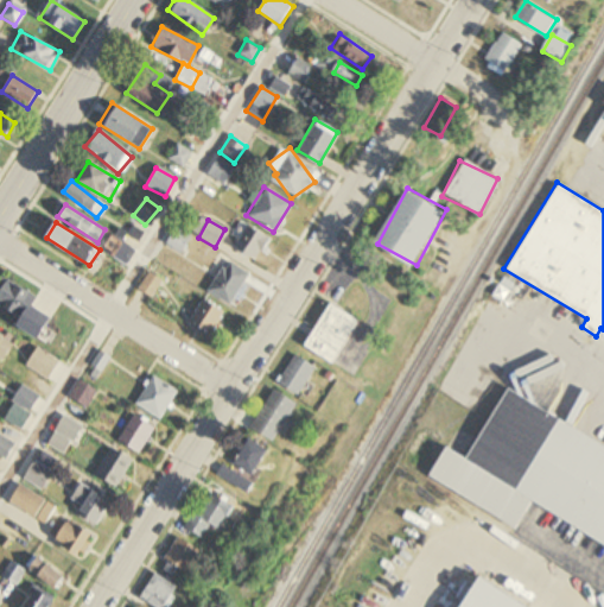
[(268,240),(245,223),(229,245),(254,261),(268,240)]
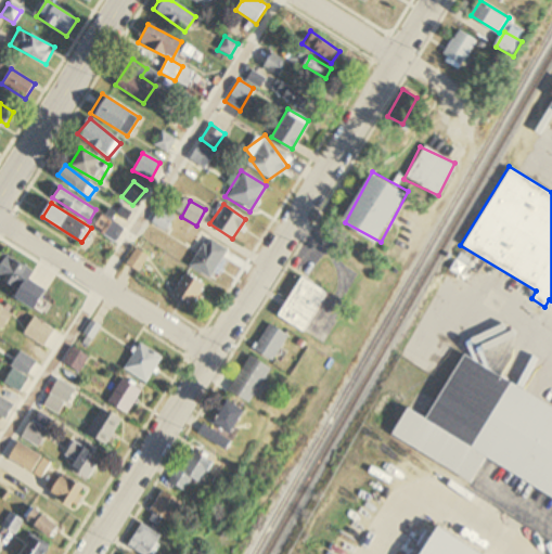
[(164,232),(175,216),(159,207),(150,222),(164,232)]
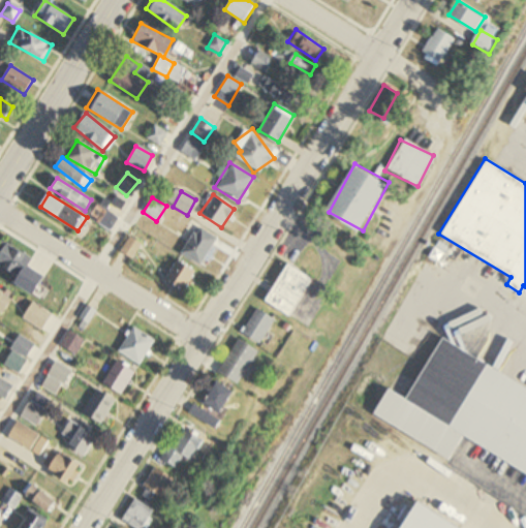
[(180,254),(200,267),(216,238),(195,226),(180,254)]
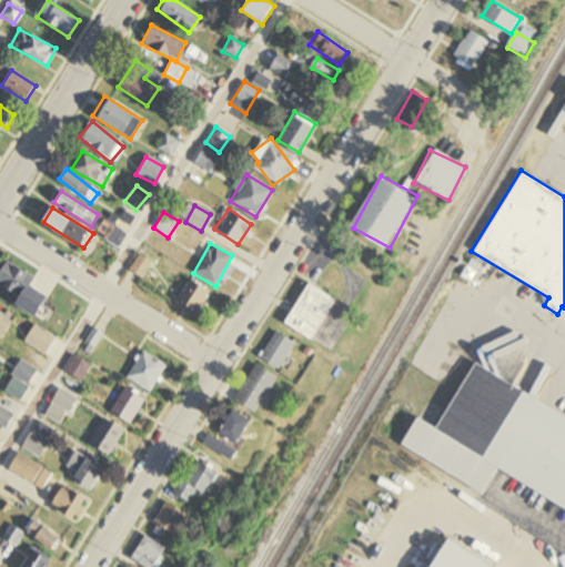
[(140,277),(150,262),(138,254),(128,270),(140,277)]
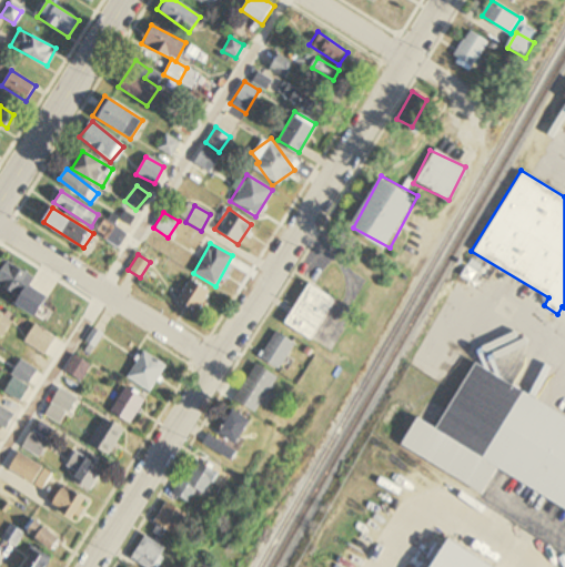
[(0,285),(28,302),(34,290),(30,287),(36,277),(6,259),(0,267),(0,285)]
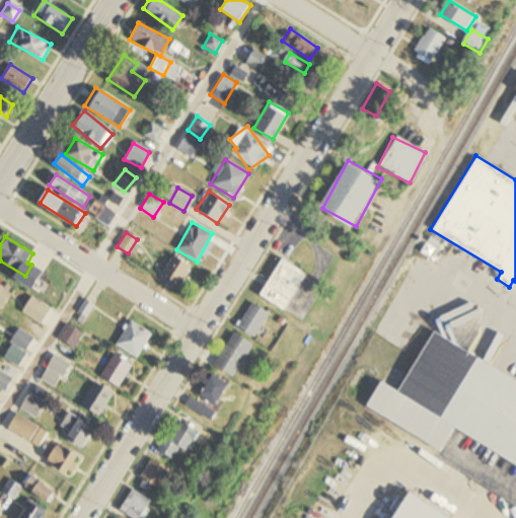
[(191,267),(172,254),(161,274),(179,285),(191,267)]
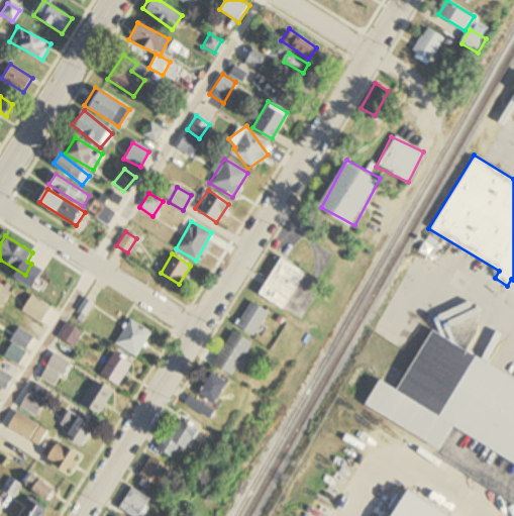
[(260,295),(285,309),(305,273),(281,259),(260,295)]
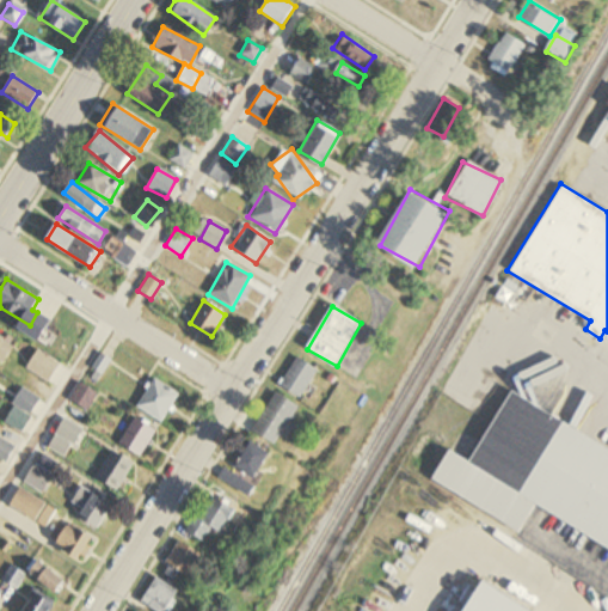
[(0,364),(13,344),(0,335),(0,364)]
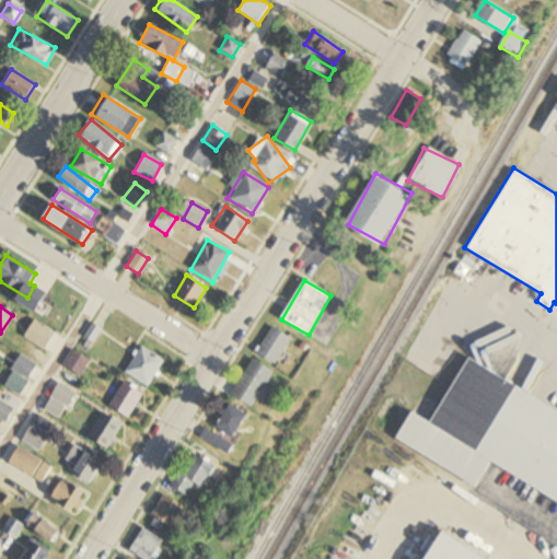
[(54,335),(34,321),(22,336),(42,350),(54,335)]
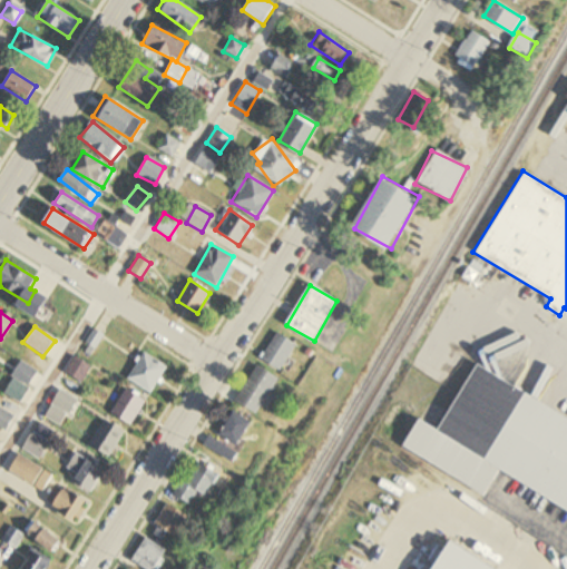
[(281,371),(297,345),(277,332),(261,359),(281,371)]
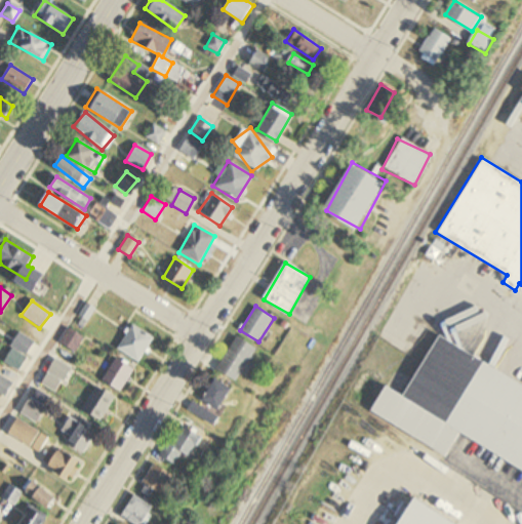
[(115,348),(136,362),(153,338),(131,324),(115,348)]
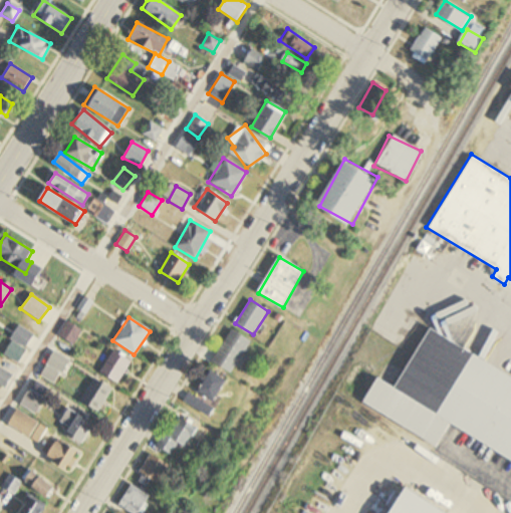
[(57,335),(72,344),(80,330),(66,322),(57,335)]
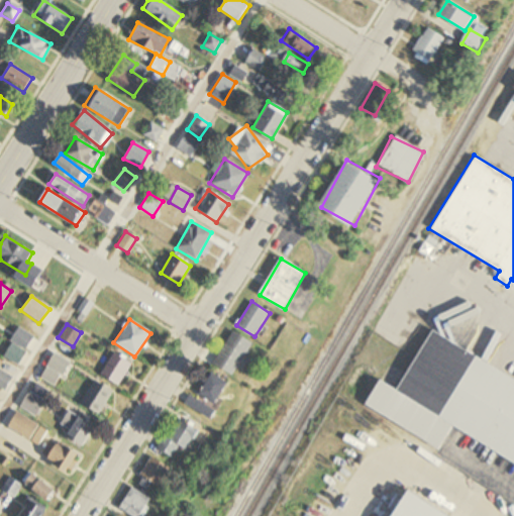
[(33,338),(19,328),(1,354),(15,365),(33,338)]
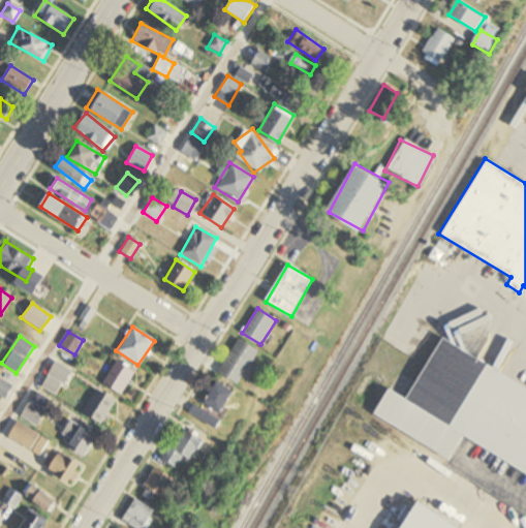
[(371,413),(446,459),(462,433),(525,471),(525,386),(441,336),(405,396),(388,385),(371,413)]
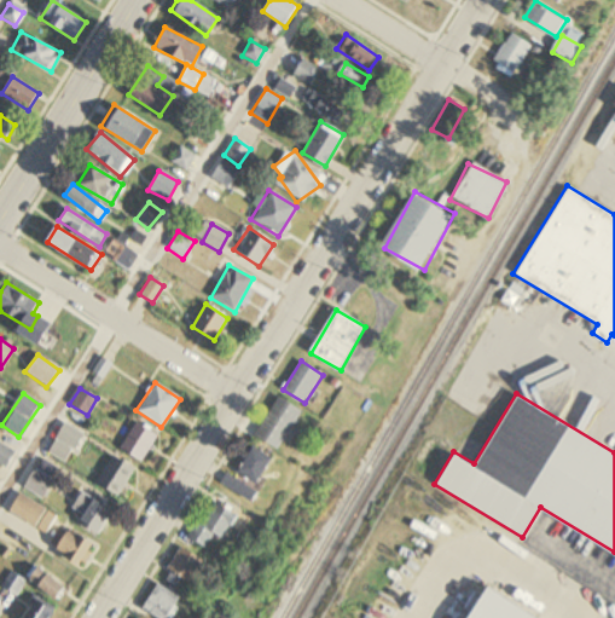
[(255,435),(279,450),(302,411),(279,397),(255,435)]
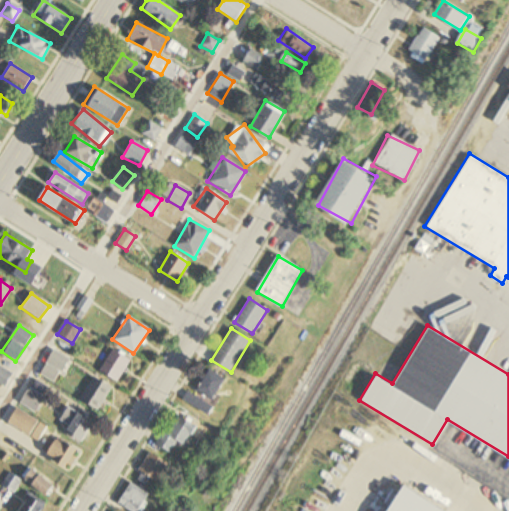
[(130,361),(112,349),(97,370),(115,382),(130,361)]
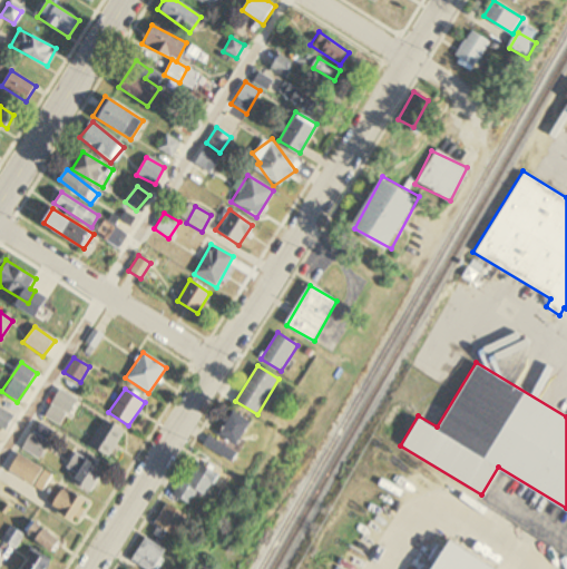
[(57,427),(70,410),(56,399),(42,415),(57,427)]
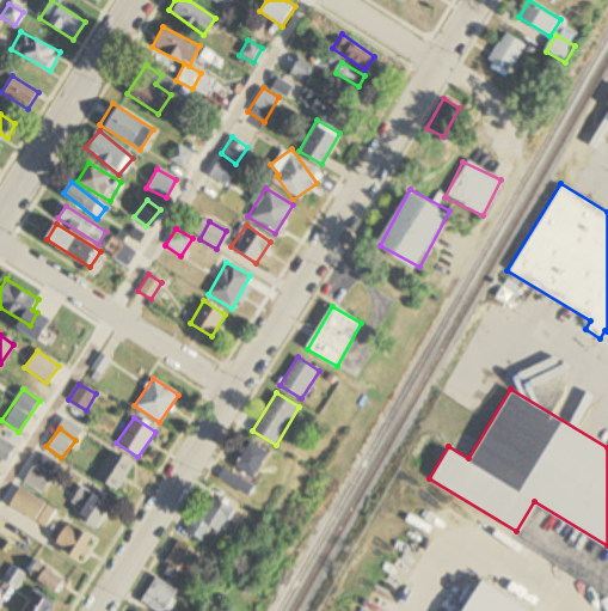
[(0,459),(4,462),(11,448),(0,443),(0,459)]
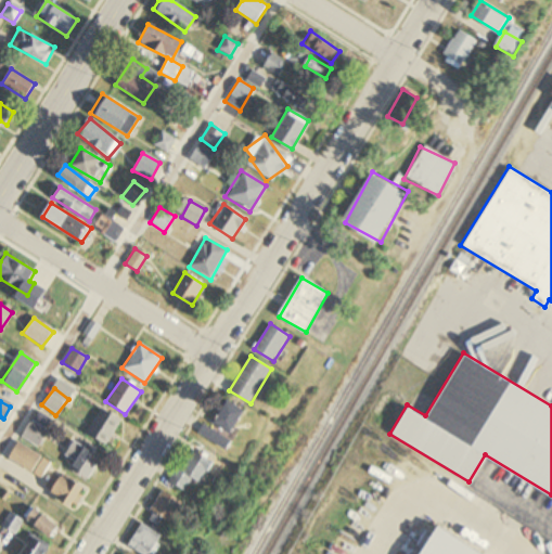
[(230,435),(244,412),(228,401),(213,424),(230,435)]
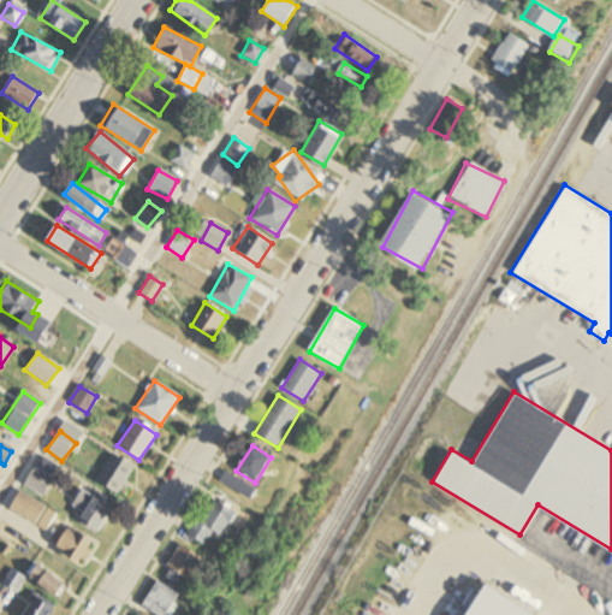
[(132,466),(110,454),(95,483),(119,495),(132,466)]
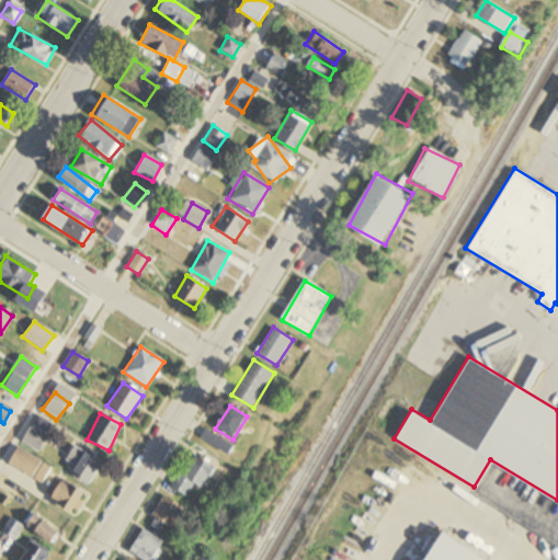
[(48,434),(30,424),(20,443),(38,453),(48,434)]
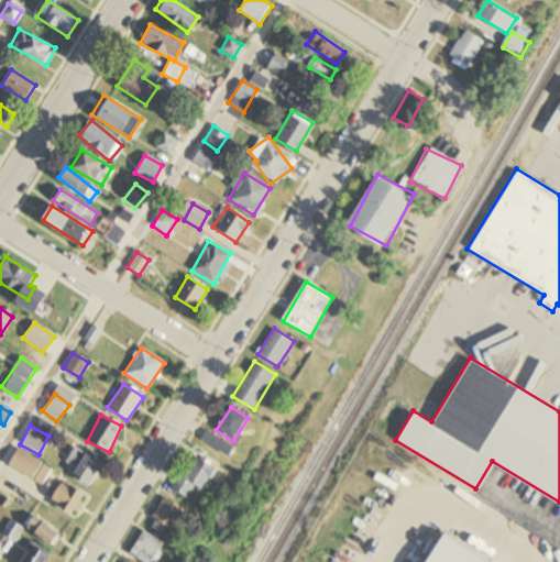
[(201,440),(228,456),(233,449),(207,431),(201,440)]
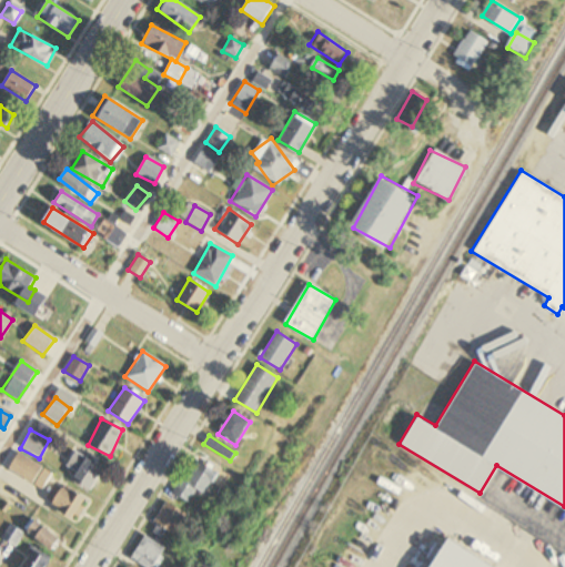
[(41,467),(17,453),(7,469),(31,485),(41,467)]
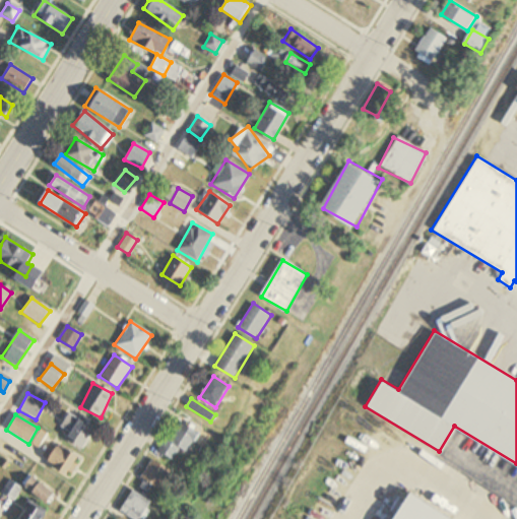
[(68,432),(65,440),(85,448),(94,425),(66,414),(61,429),(68,432)]
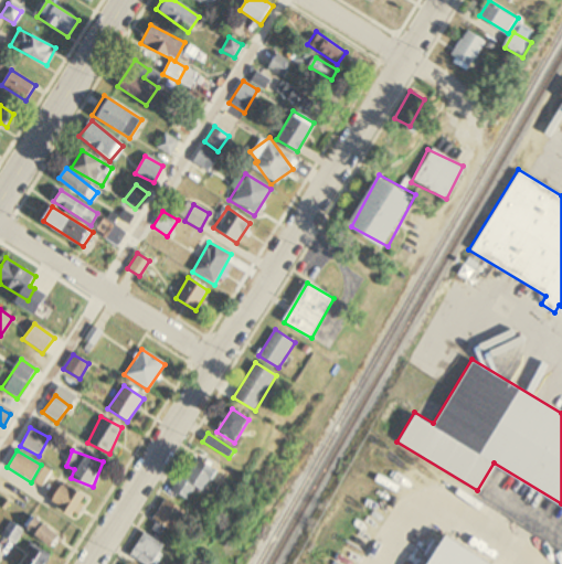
[(195,489),(203,492),(216,471),(193,457),(172,491),(188,501),(195,489)]
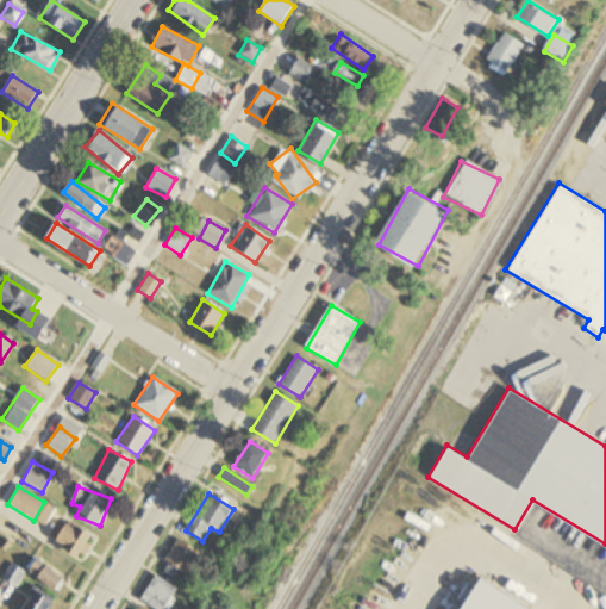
[(80,560),(94,539),(68,522),(54,544),(80,560)]
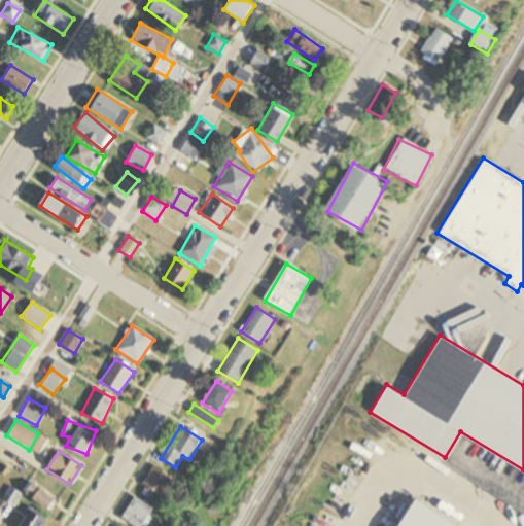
[(164,496),(175,478),(154,465),(143,484),(164,496)]
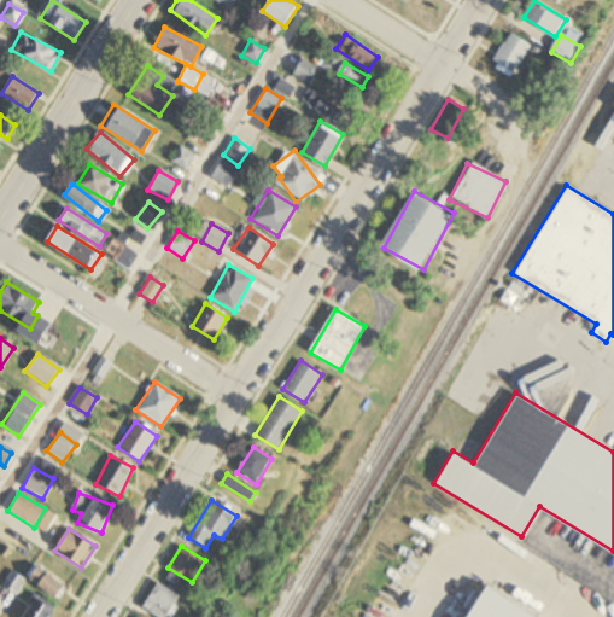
[(28,578),(57,601),(68,588),(37,565),(28,578)]
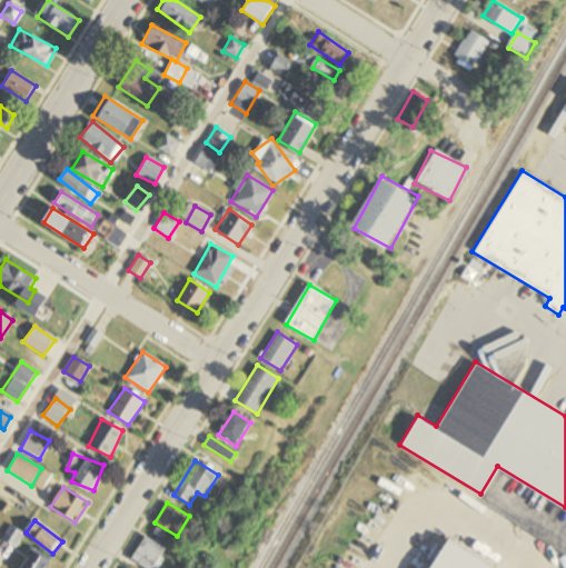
[(131,560),(144,567),(155,567),(167,550),(145,537),(131,560)]
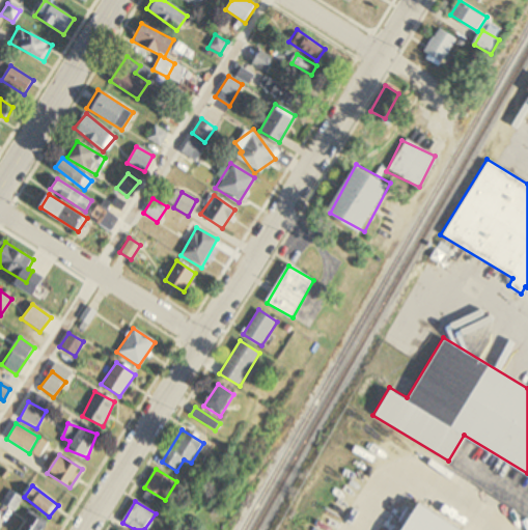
[(401,529),(463,529),(419,502),(401,529)]
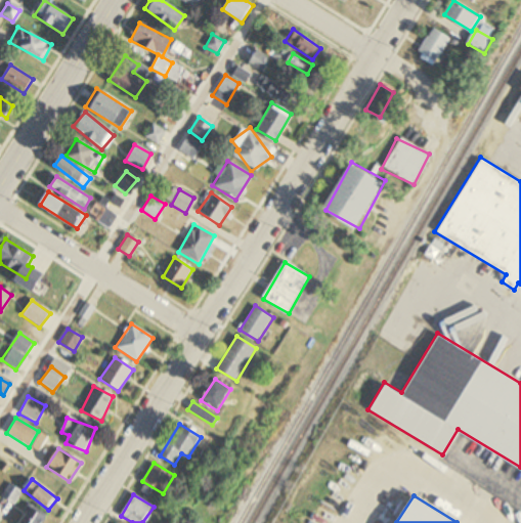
[(42,522),(47,516),(31,506),(18,522),(42,522)]
